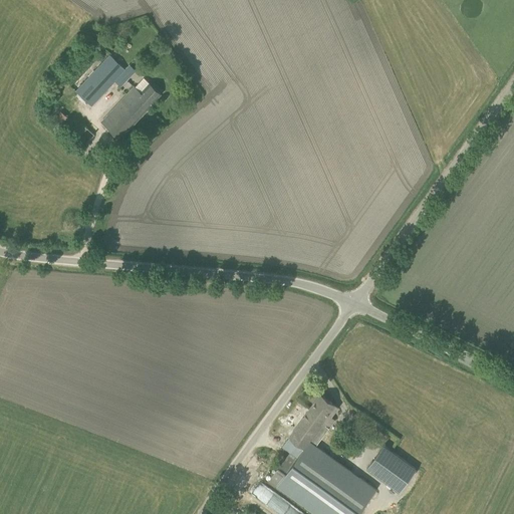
[(92,105),(114,81),(125,69),(110,54),(76,91),(92,105)]
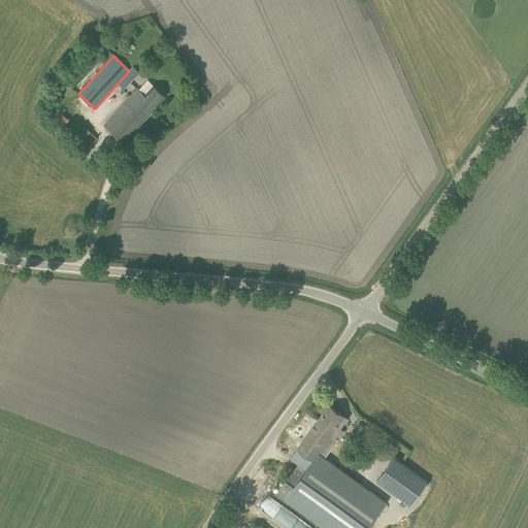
[(124,90),(136,76),(140,72),(133,66),(129,71),(118,84),(124,90)]
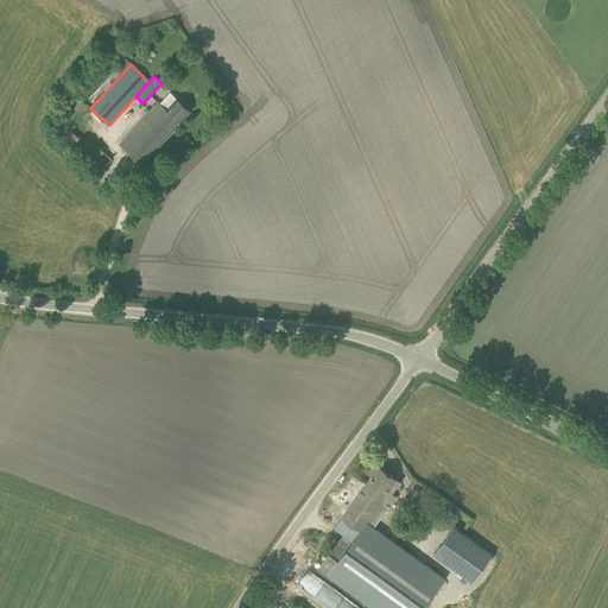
[(73,103),(61,97),(55,111),(67,116),(73,103)]
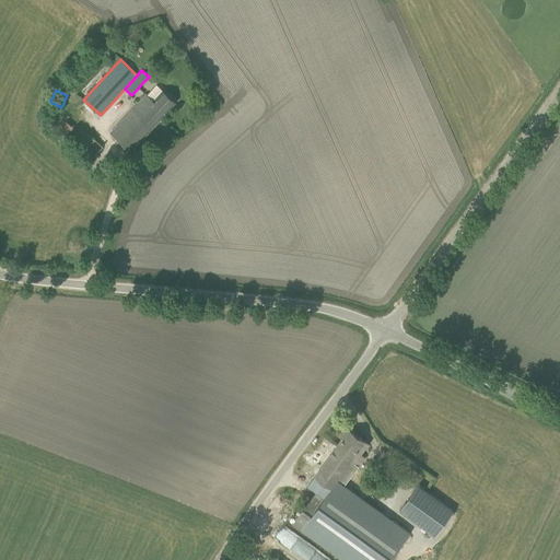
[(141,140),(144,136),(176,102),(163,90),(154,101),(146,94),(111,132),(130,151),(141,140)]
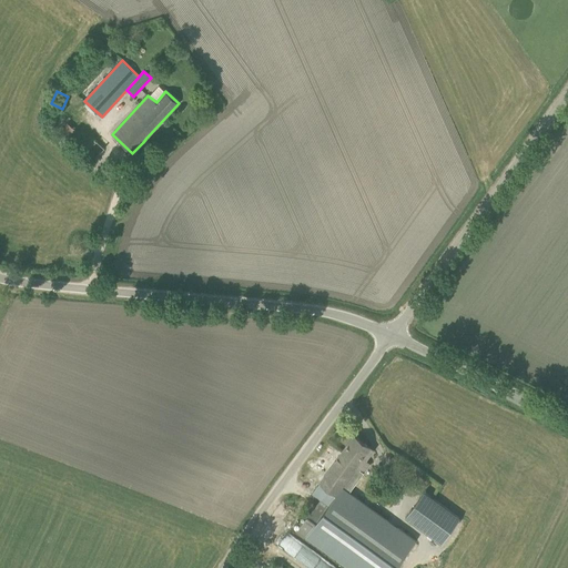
[(348,493),(369,464),(362,458),(371,447),(354,435),(312,493),(320,499),(296,530),(345,566),(346,566),(350,567),(394,567),(415,540),(381,516),(348,493)]
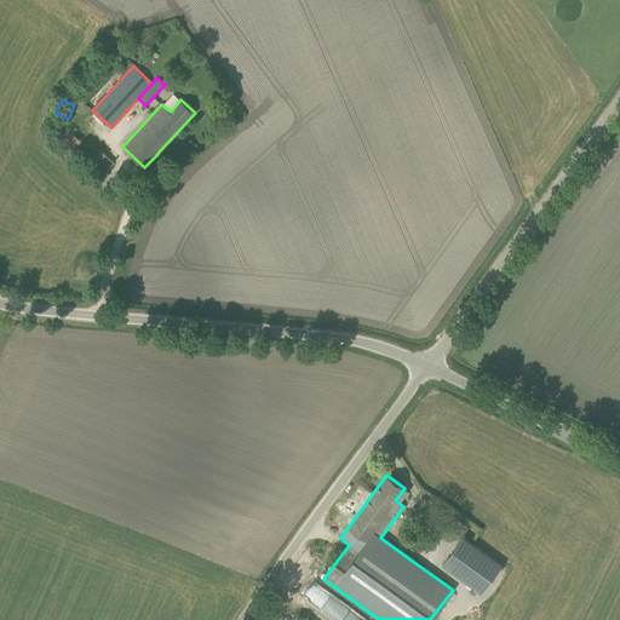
[(442,566),(482,593),(503,566),(463,537),(442,566)]
